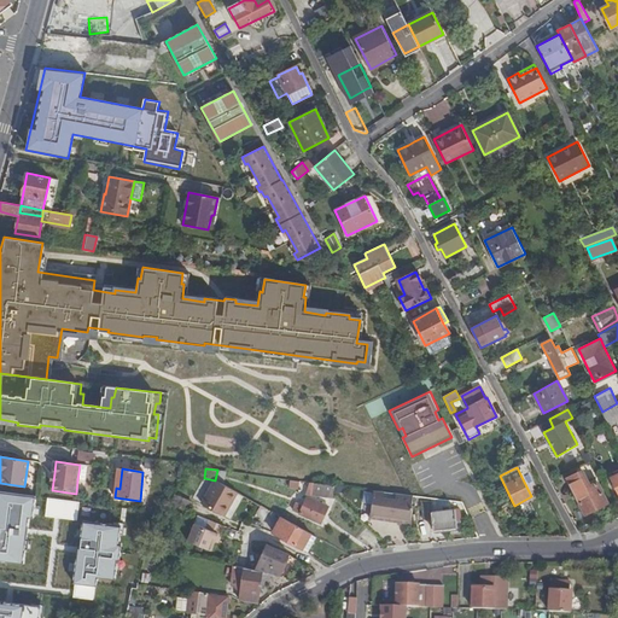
[(582,471),(567,478),(586,514),(607,503),(596,483),(589,487),(582,471)]
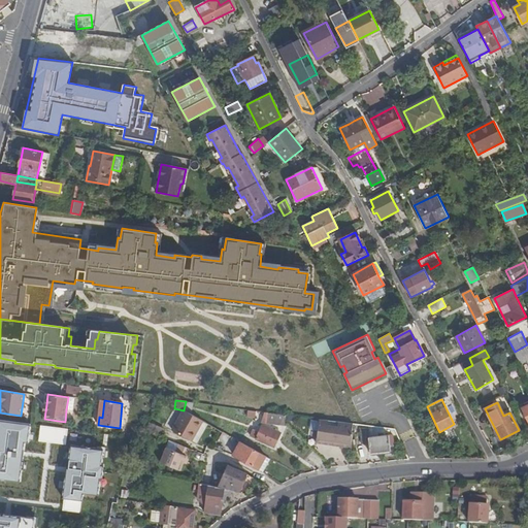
[(202,421),(184,410),(172,430),(191,441),(202,421)]
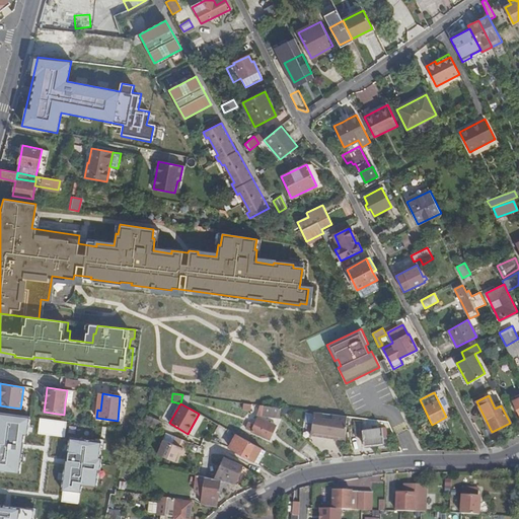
[(280,408),(256,404),(256,409),(258,409),(256,415),(263,416),(279,418),(280,408)]
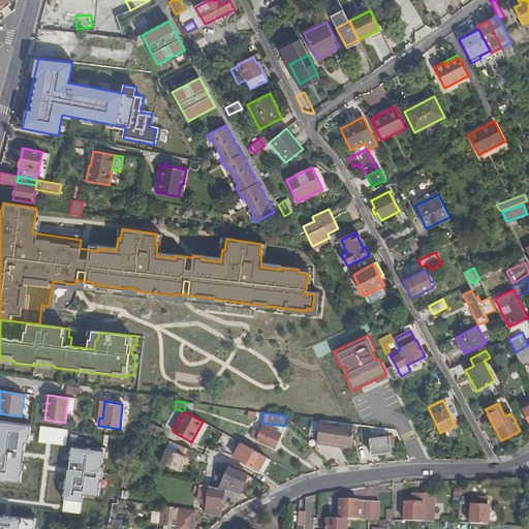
[(0,480),(19,484),(23,455),(26,455),(30,425),(0,419),(0,480)]
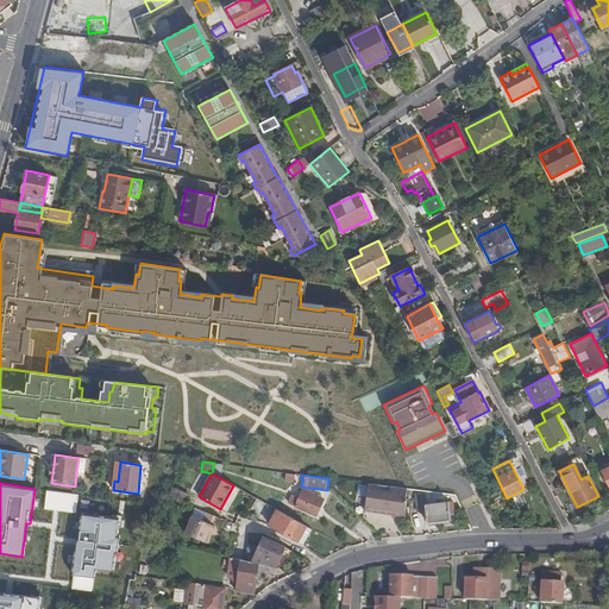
[(378,485),(369,484),(365,510),(393,515),(393,510),(406,512),(408,498),(407,498),(408,489),(391,487),(378,485)]
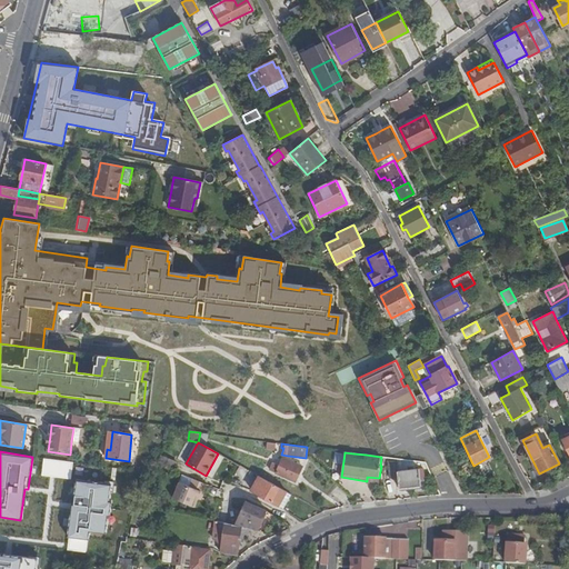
[(176,461),(161,456),(158,465),(172,470),(176,461)]
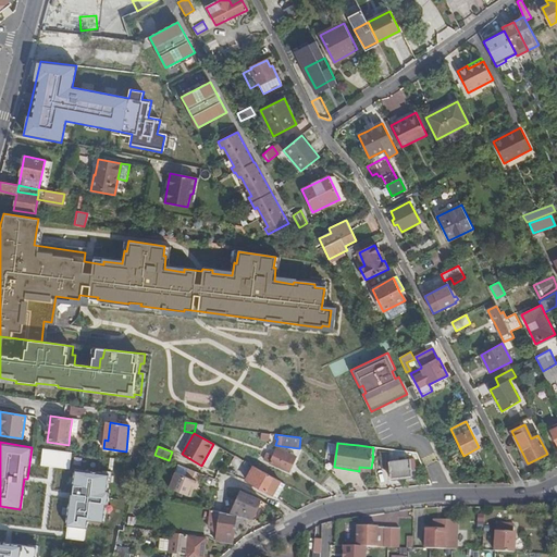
[(273,457),(270,463),(288,472),(295,457),(276,448),(273,457)]
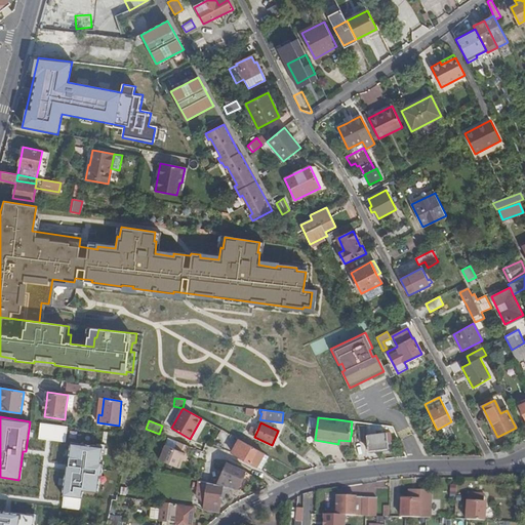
[(78,429),(33,423),(32,438),(76,443),(78,429)]
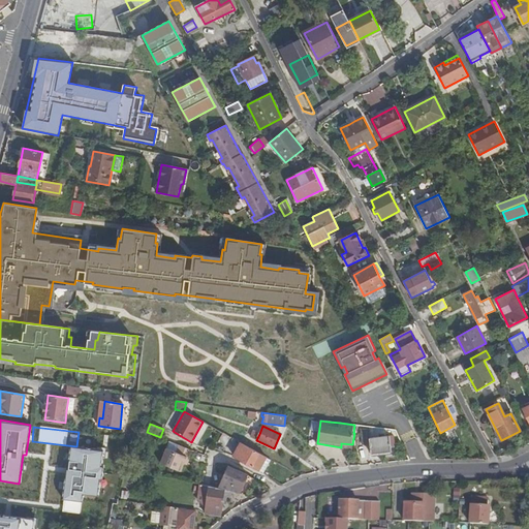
[(228,436),(223,433),(220,438),(225,441),(228,436)]
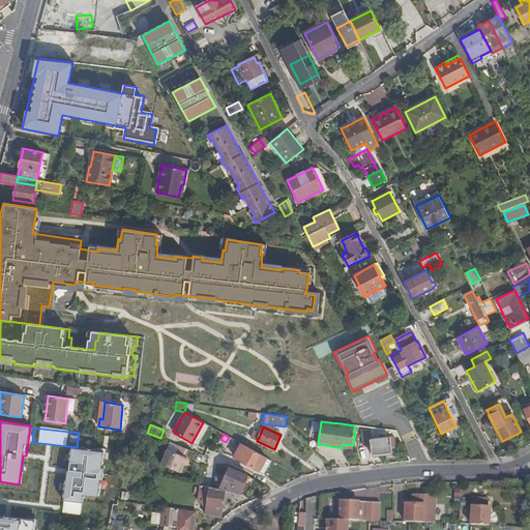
[(390,437),(370,439),(372,455),(392,453),(390,437)]
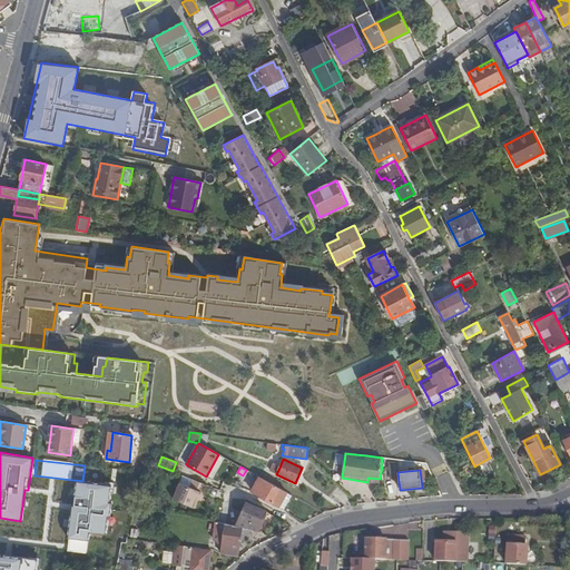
[(259,478),(252,491),(278,507),(286,493),(286,492),(259,478)]
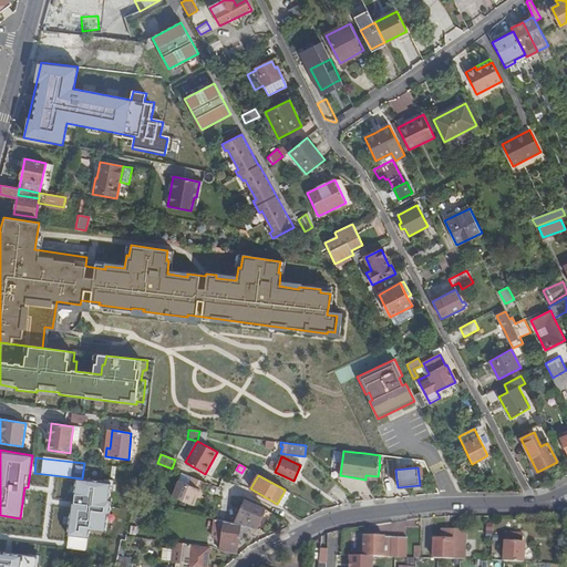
[(70,503),(66,536),(89,538),(90,531),(105,533),(107,515),(110,515),(112,498),(109,498),(110,482),(74,477),(72,496),(73,496),(72,503),(70,503)]
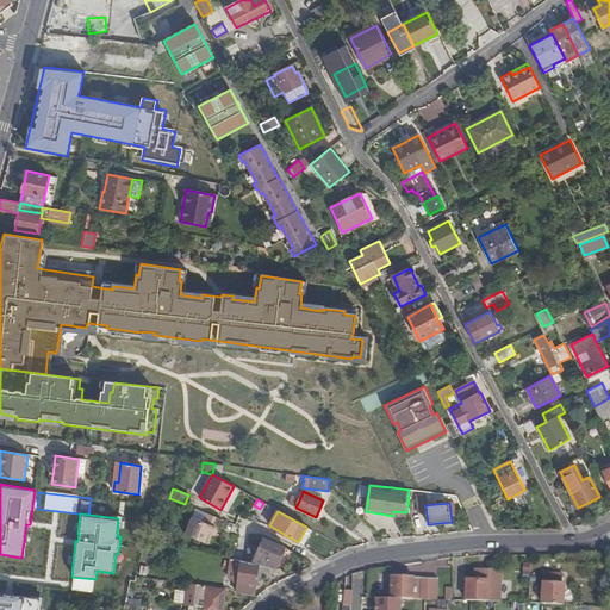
[(192,517),(185,534),(209,543),(212,535),(216,527),(219,528),(222,520),(205,514),(203,521),(192,517)]
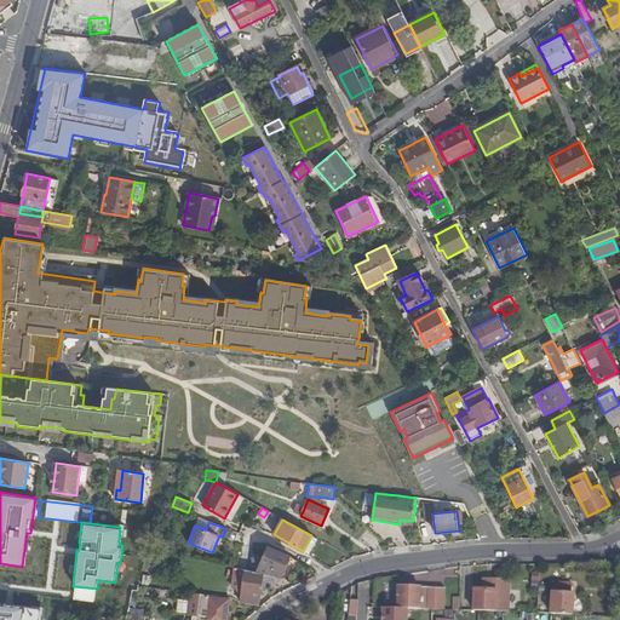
[(311,537),(303,551),(309,555),(317,539),(311,537)]
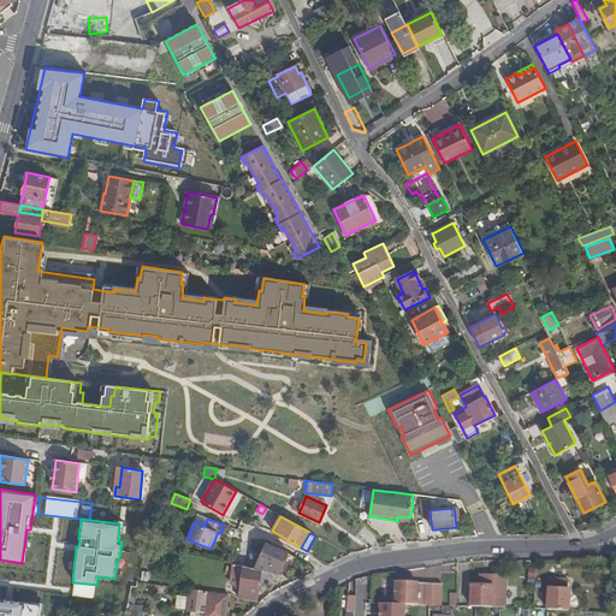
[(256,558),(252,568),(267,572),(278,574),(288,554),(266,543),(259,560),(256,558)]
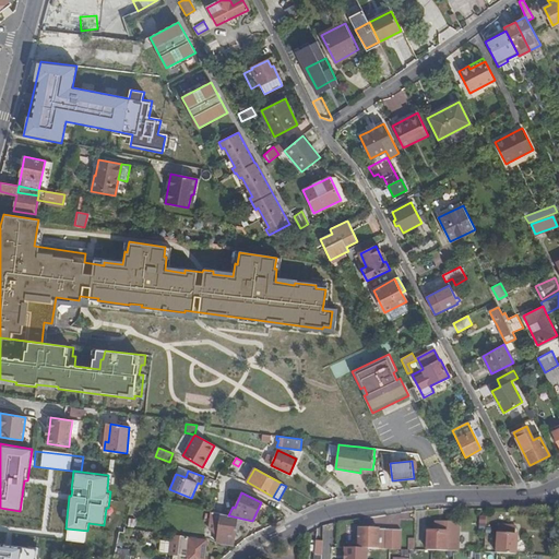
[(111,523),(123,524),(125,512),(113,511),(111,523)]
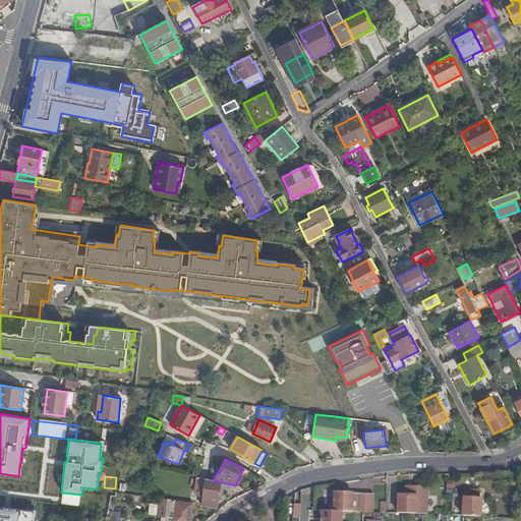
[(213,480),(197,477),(196,485),(205,486),(201,507),(217,509),(219,493),(225,494),(226,483),(213,480)]
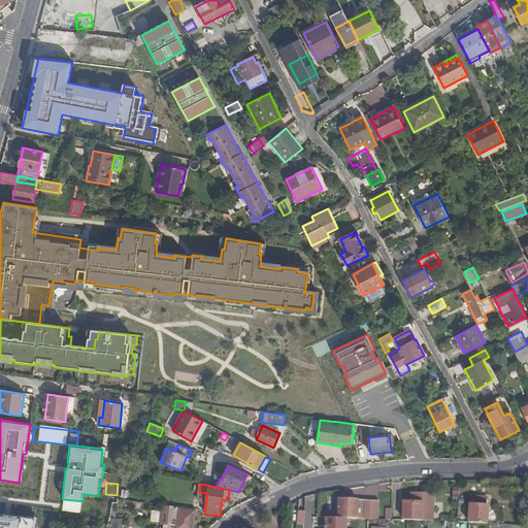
[(470,503),(468,522),(487,523),(488,505),(486,505),(486,499),(485,498),(470,497),(469,503),(470,503)]
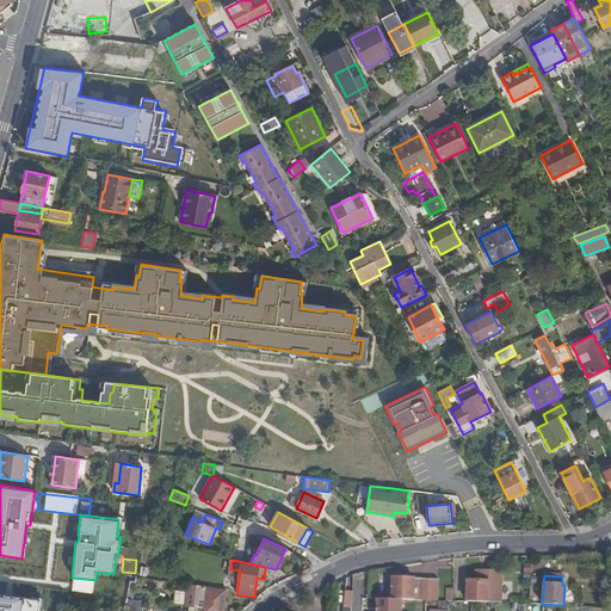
[(393,578),(392,599),(393,599),(401,600),(425,600),(438,600),(438,580),(393,578)]
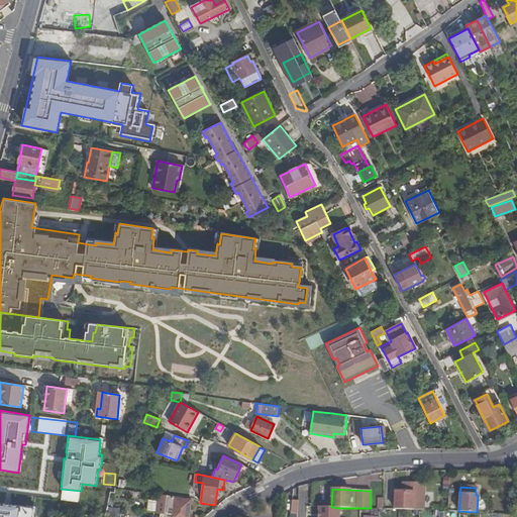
[(394,509),(402,509),(412,509),(413,492),(395,491),(394,509)]
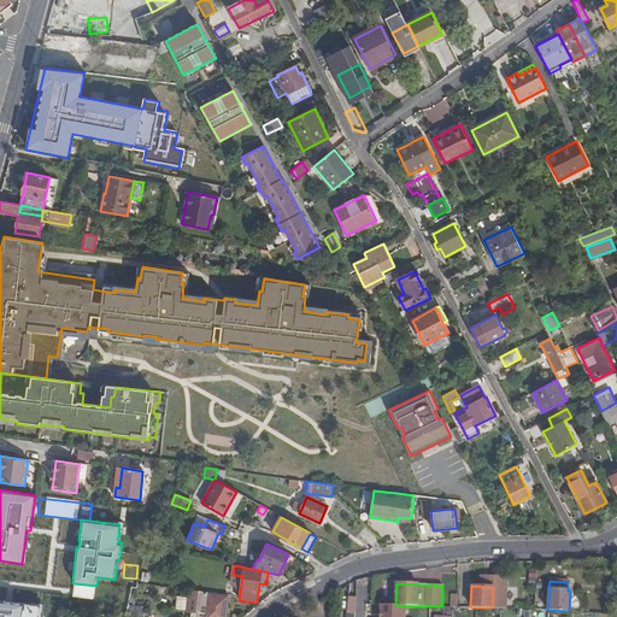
[(200,592),(189,591),(187,611),(198,612),(197,616),(224,616),(228,597),(200,592)]
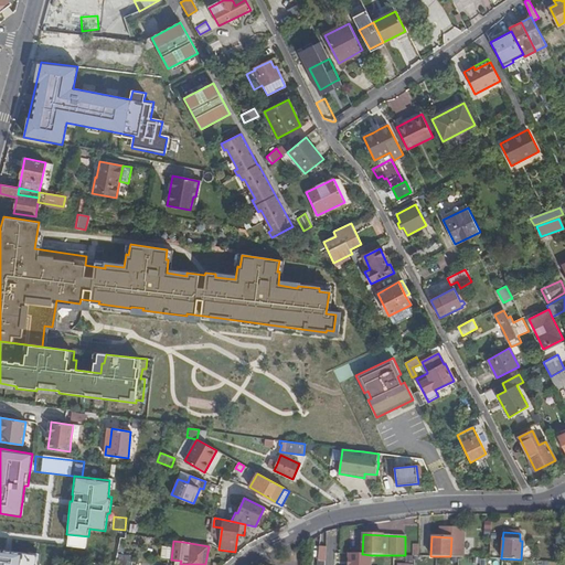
[(323,564),(328,546),(318,545),(313,564),(323,564)]
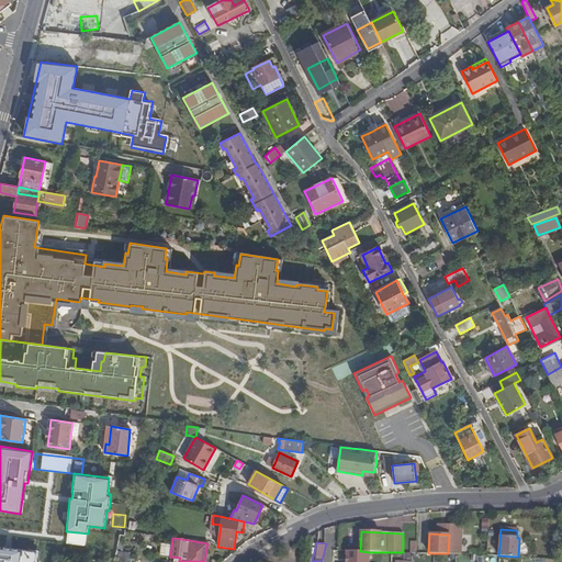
[(552,558),(561,558),(561,543),(553,542),(552,558)]
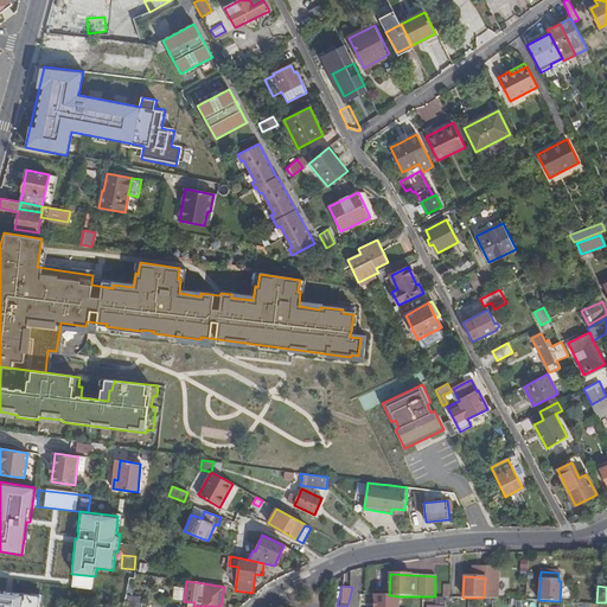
[(0,606),(38,606),(40,596),(23,595),(24,594),(0,590),(0,606)]
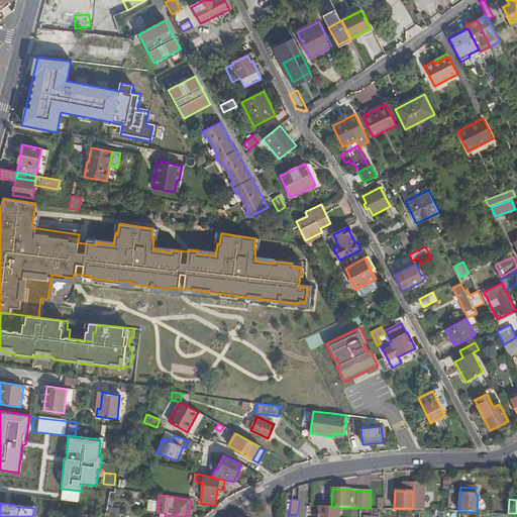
[(331,507),(318,507),(317,516),(338,516),(339,508),(332,507),(331,507)]
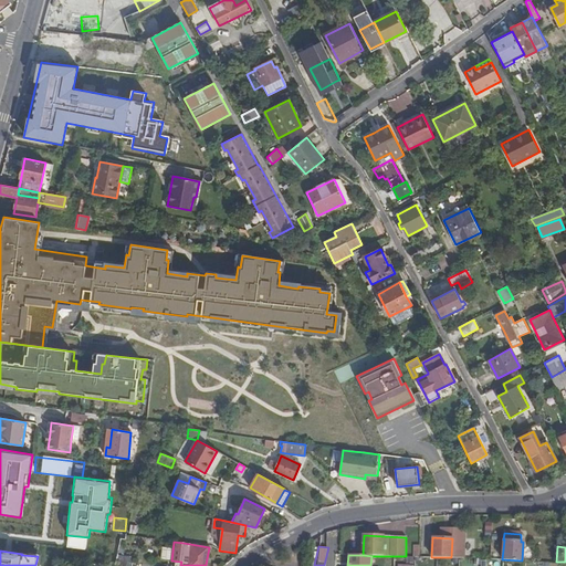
[(132,565),(133,559),(117,556),(115,565),(132,565)]
